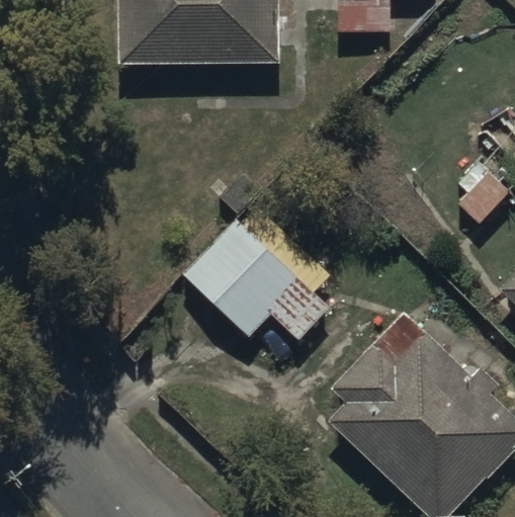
[(116,0),(116,64),(275,65),(275,0),(116,0)]
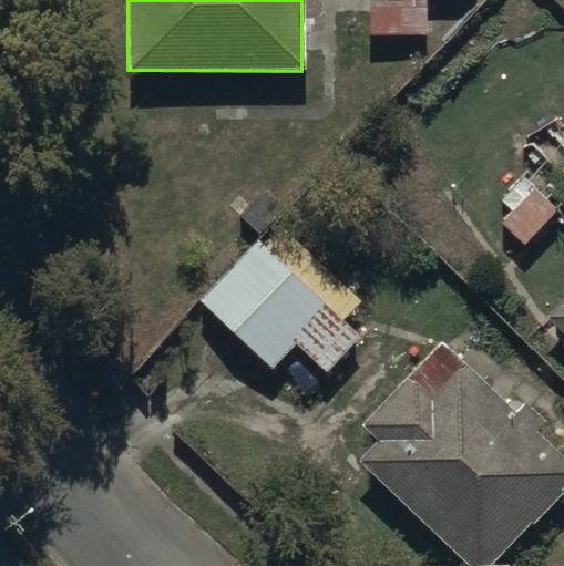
[(386,0),(388,38),(429,37),(428,0),(386,0)]
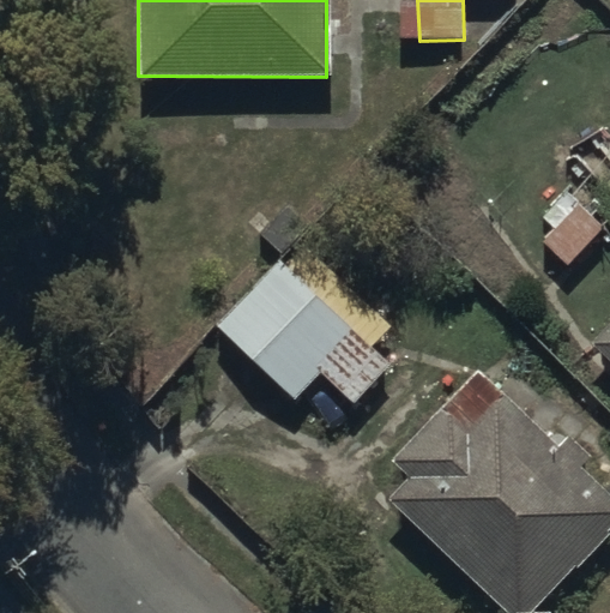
[(391,325),(300,241),(297,240),(215,329),(284,394),(288,389),(299,398),(319,377),(351,406),(391,362),(373,346),(391,325)]
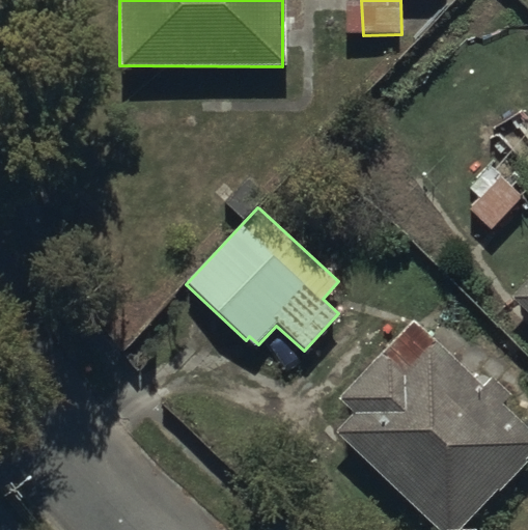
[(527,307),(527,274),(511,293),(527,307)]
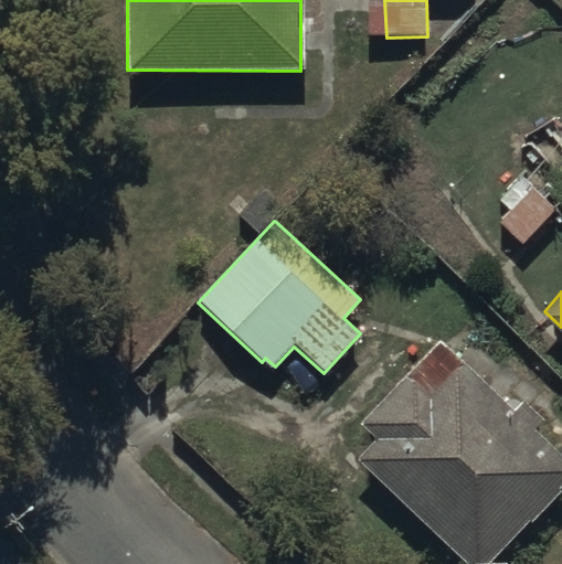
[(380,438),(360,458),(468,563),(488,563),(529,522),(531,524),(561,492),(561,490),(558,487),(561,481),(561,459),(534,433),(547,422),(522,398),(513,407),(464,359),(428,394),(406,373),(361,419),(380,438)]
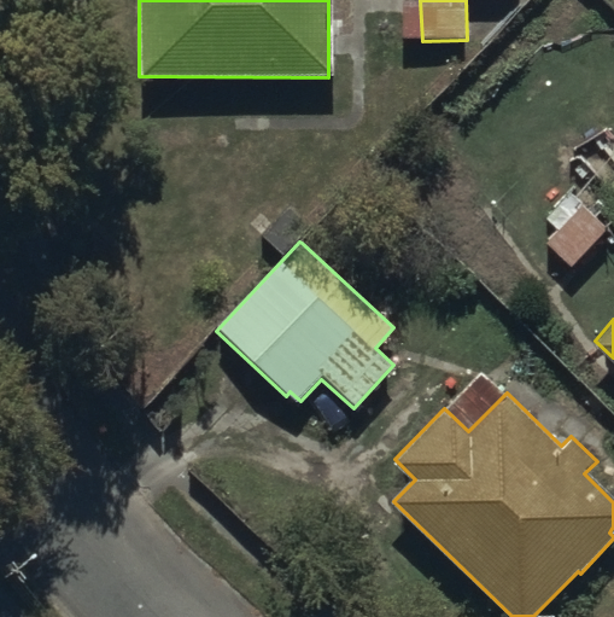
All buildings are outlined.
